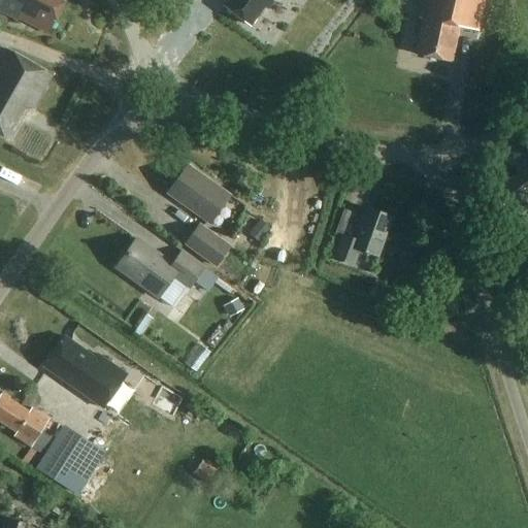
[(48,31),(64,0),(0,0),(0,12),(15,21),(19,15),(48,31)]
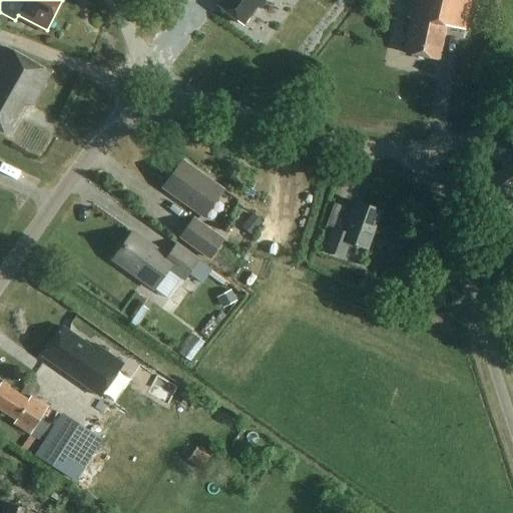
[(251,0),(217,0),(214,5),(241,24),(257,3),(251,0)]
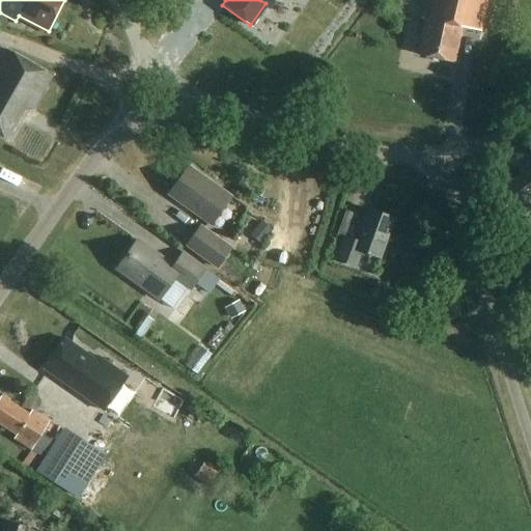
[(488,0),(425,0),(422,20),(425,21),(418,56),(454,63),(462,29),(481,33),(488,0)]
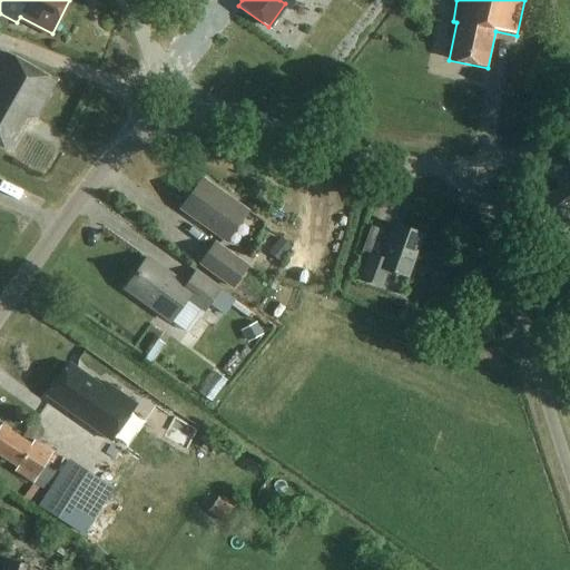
[(35,119),(56,80),(6,52),(0,61),(0,145),(9,150),(28,116),(35,119)]
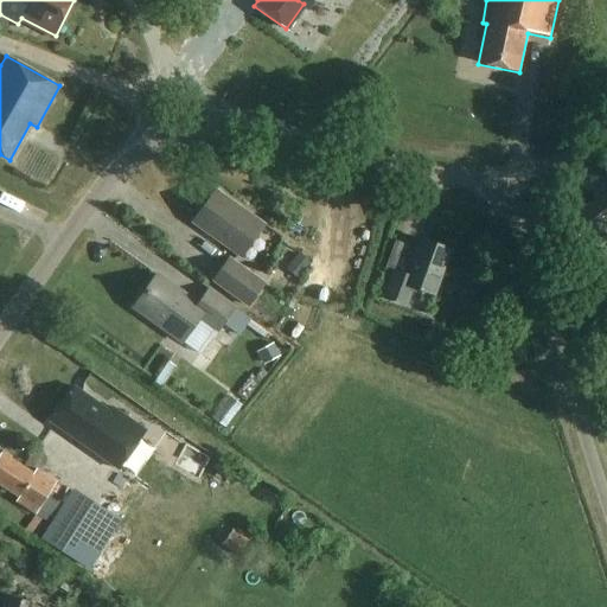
[(606,187),(594,199),(598,205),(566,231),(590,262),(606,247),(606,187)]
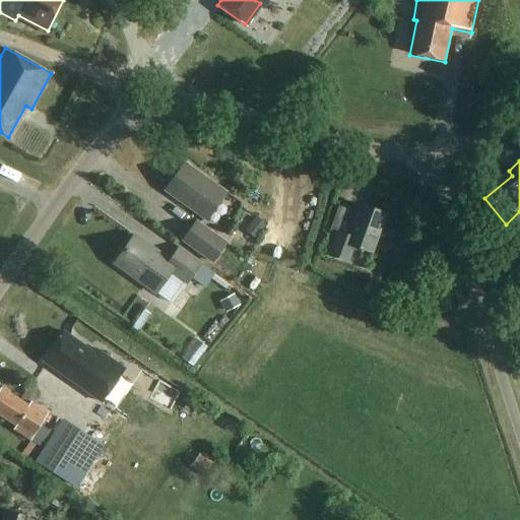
[(208,221),(228,195),(186,166),(167,192),(208,221)]
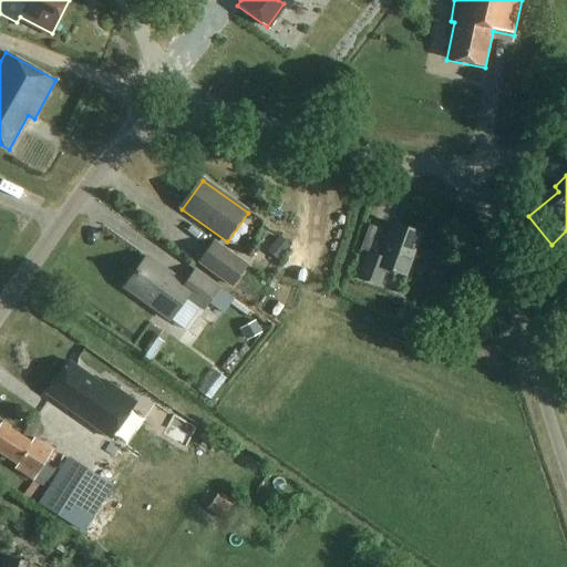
[(421,236),(392,226),(380,260),(369,256),(359,281),(379,288),(385,271),(405,279),(421,236)]
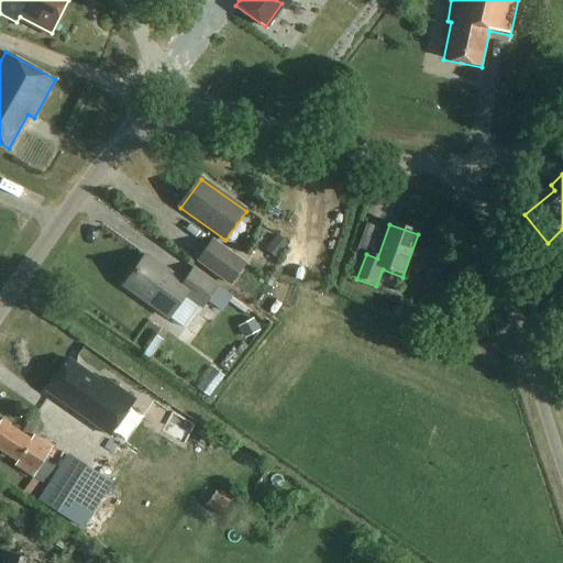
[(277,236),(266,250),(277,258),(288,245),(277,236)]
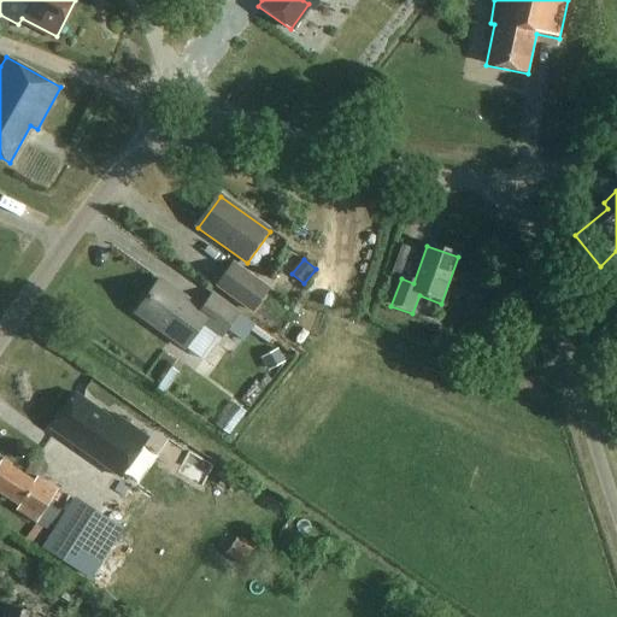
[(215,288),(253,315),(271,288),(234,262),(215,288)]
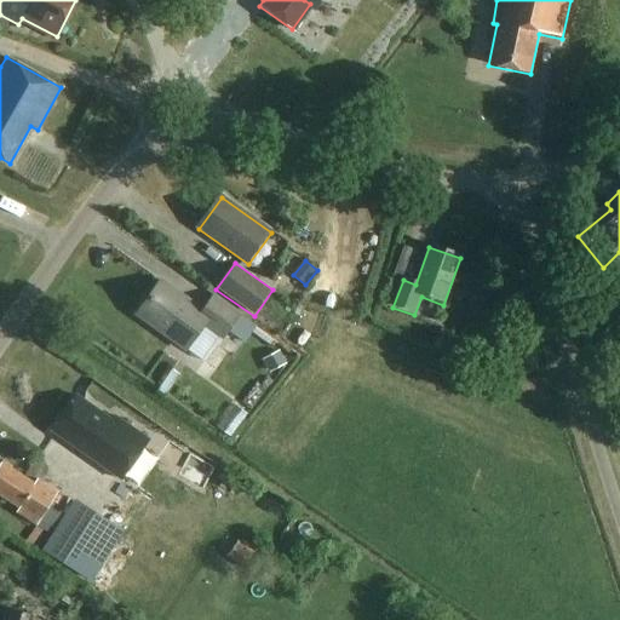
[(204,313),(183,298),(160,282),(136,316),(185,351),(204,326),(223,339),(228,332),(244,343),(254,328),(213,298),(204,313)]
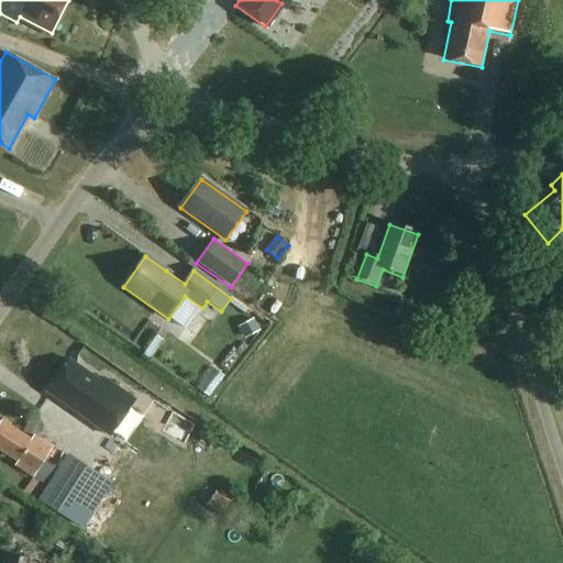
[(397,308),(394,316),(408,321),(411,313),(397,308)]
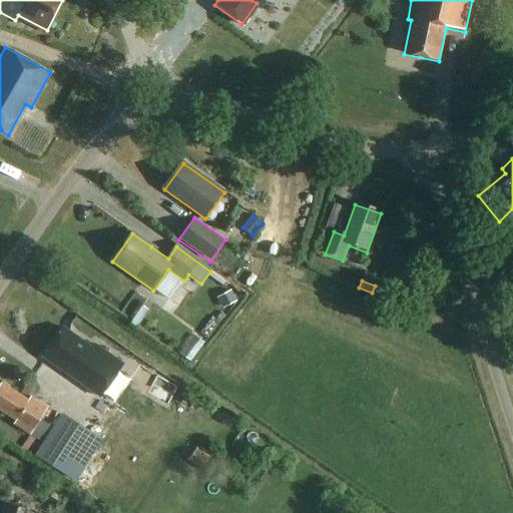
[(231,292),(217,300),(223,311),(237,303),(231,292)]
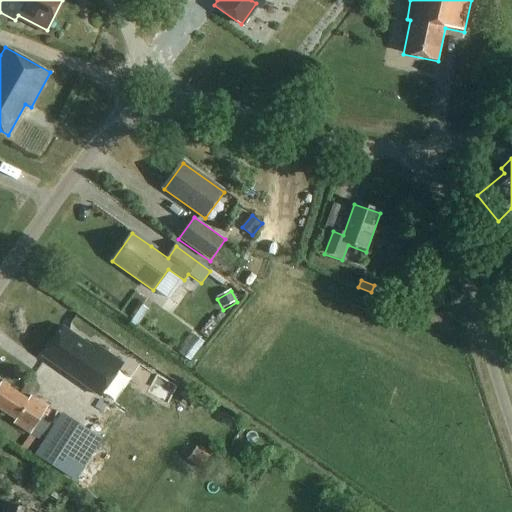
[(132,322),(137,326),(158,298),(152,294),(132,322)]
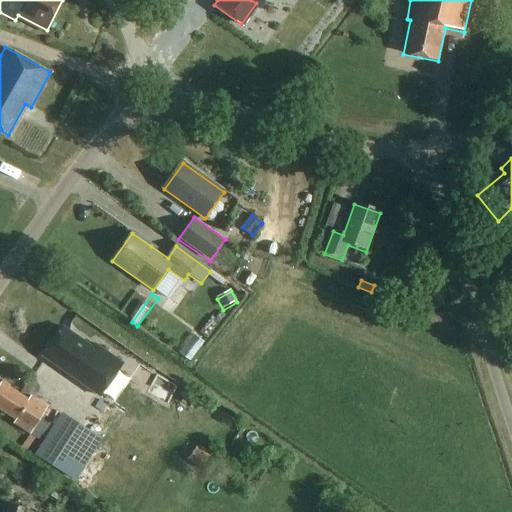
[(86,386),(103,361),(89,352),(93,347),(63,326),(43,355),(86,386)]
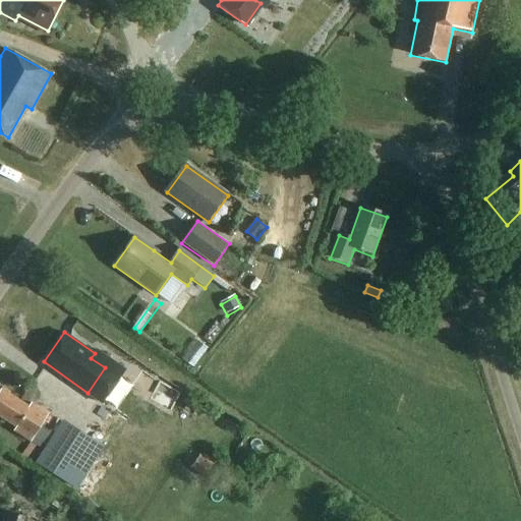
[(196,341),(183,359),(193,367),(208,349),(196,341)]
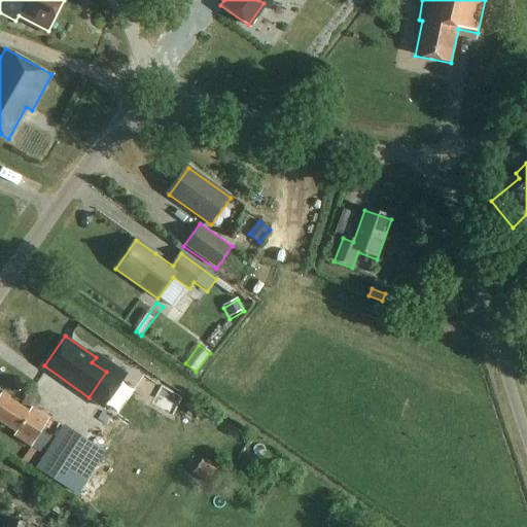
[(30,447),(48,419),(31,409),(28,413),(0,397),(0,396),(0,422),(15,432),(12,437),(30,447)]
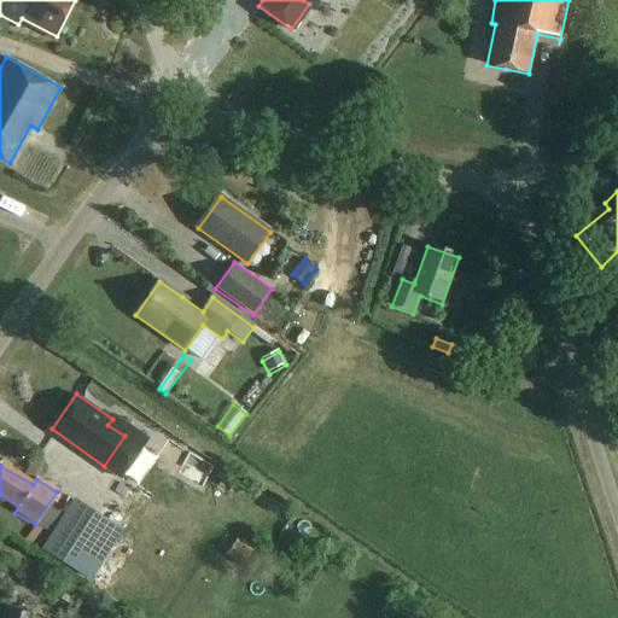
[(126,530),(73,497),(41,548),(93,581),(126,530)]
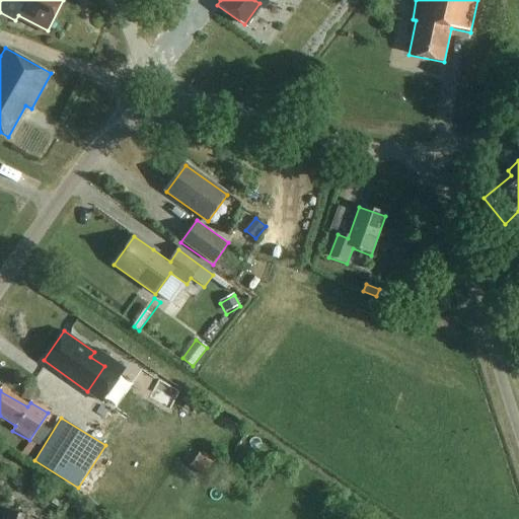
[(33,518),(6,509),(2,518),(33,518)]
